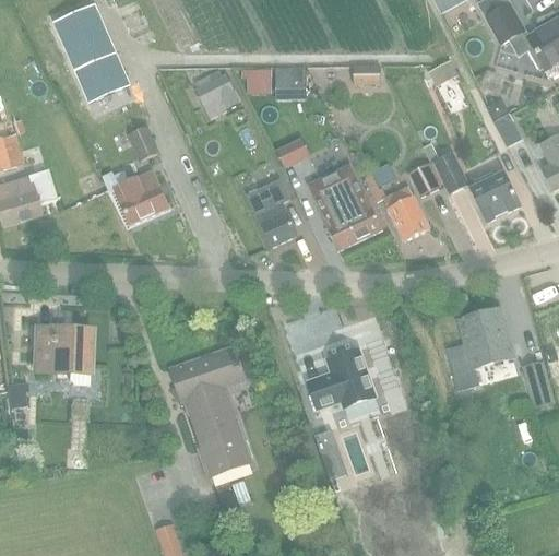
[(433,0),(440,12),(462,0),(433,0)]
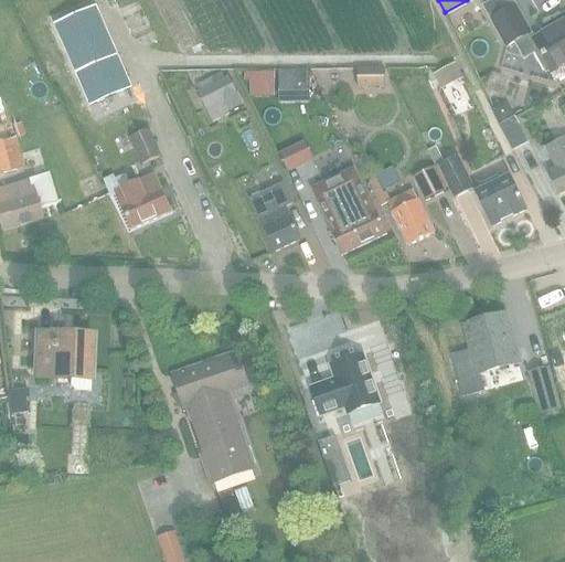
[(531,30),(513,0),(489,0),(484,2),(508,42),(531,30)]
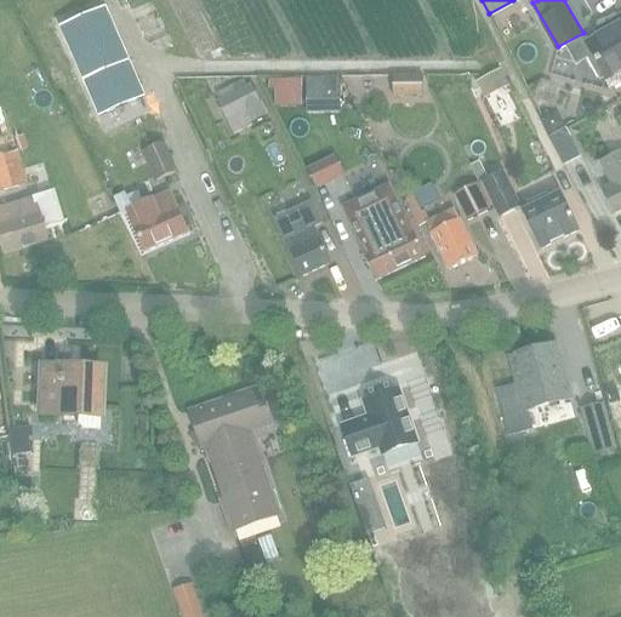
[(104,5),(60,24),(100,114),(143,95),(104,5)]
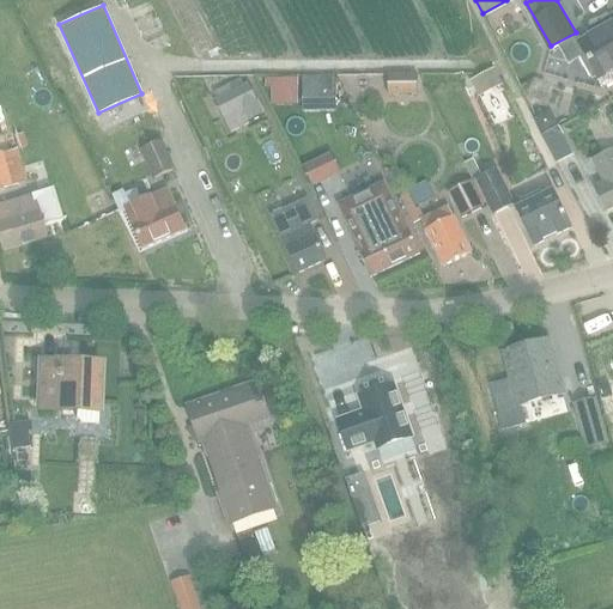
[(612,20),(578,41),(602,84),(612,78),(612,20)]
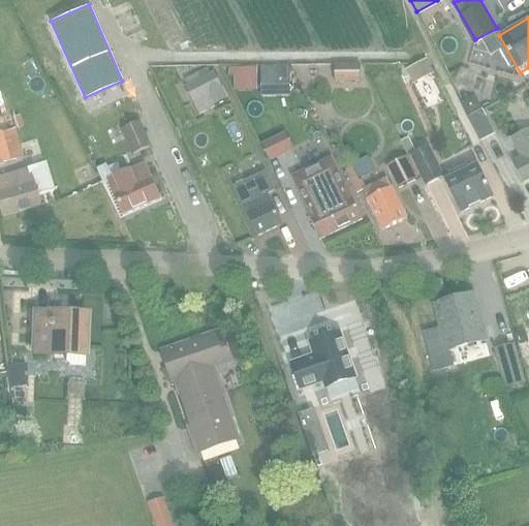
[(425,56),(405,66),(412,80),(432,69),(425,56)]
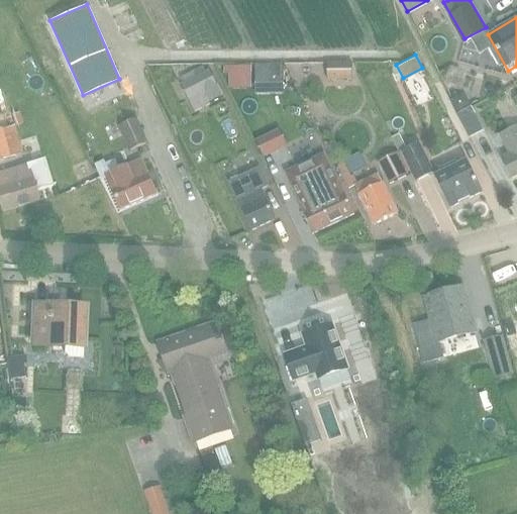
[(327,78),(351,78),(351,60),(327,60),(327,78)]
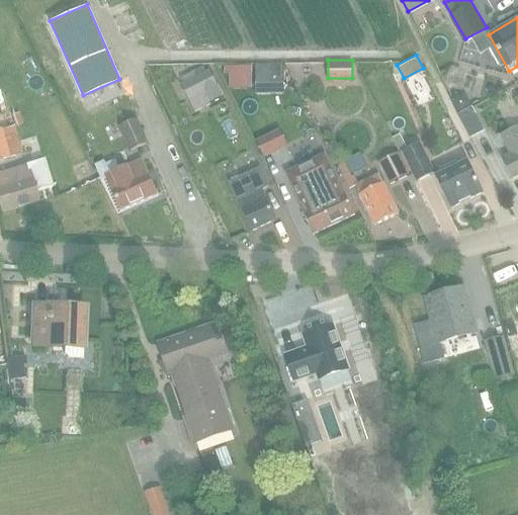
[(202,65),(180,76),(183,82),(180,83),(186,96),(203,88),(209,101),(223,94),(209,68),(205,71),(202,65)]
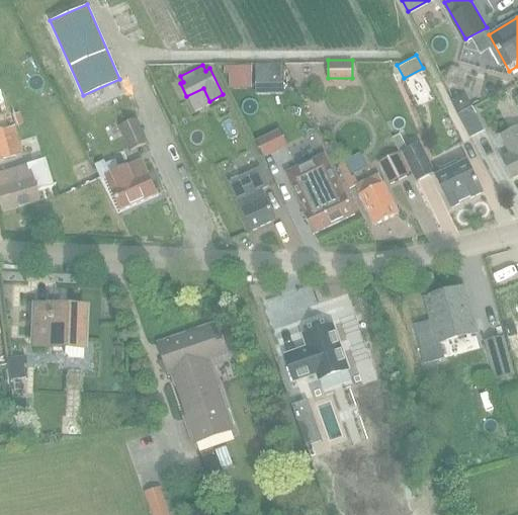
[(251,65),(225,65),(225,71),(230,71),(230,83),(251,83),(251,65)]
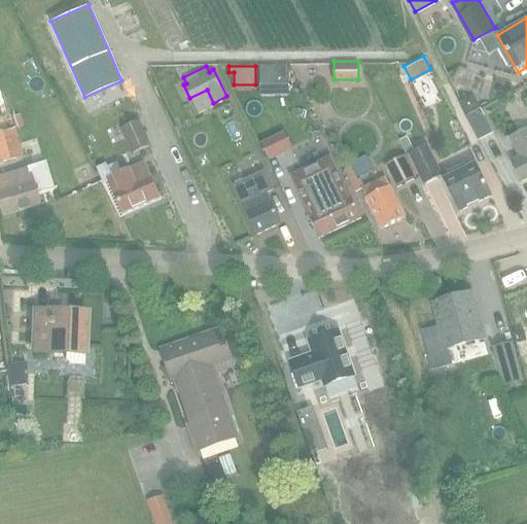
[(259,66),(260,88),(287,86),(287,66),(259,66)]
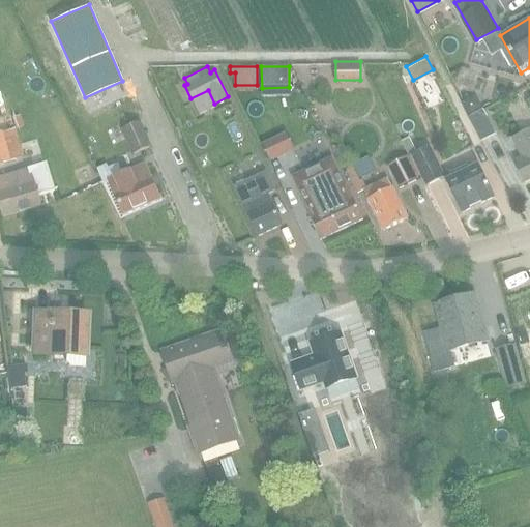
[(474,92),(460,99),(468,115),(482,108),(482,107),(474,92)]
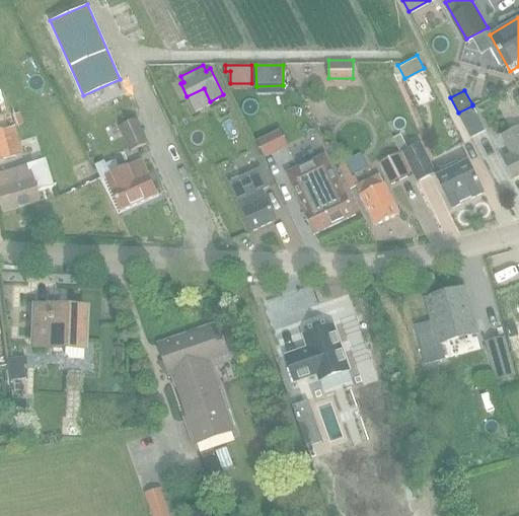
[(458,113),(471,136),(486,129),(472,104),(472,105),(458,113)]
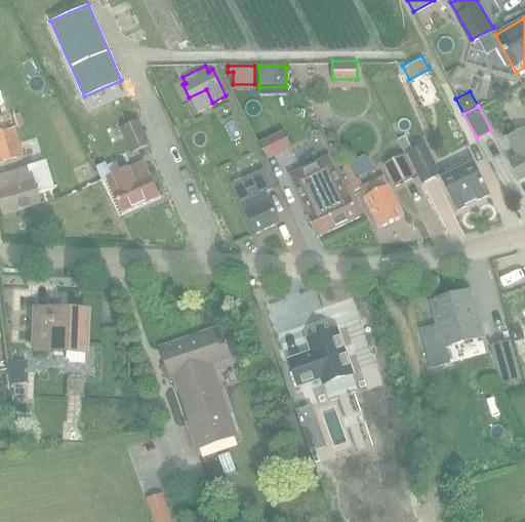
[(138,118),(121,125),(131,151),(149,143),(138,118)]
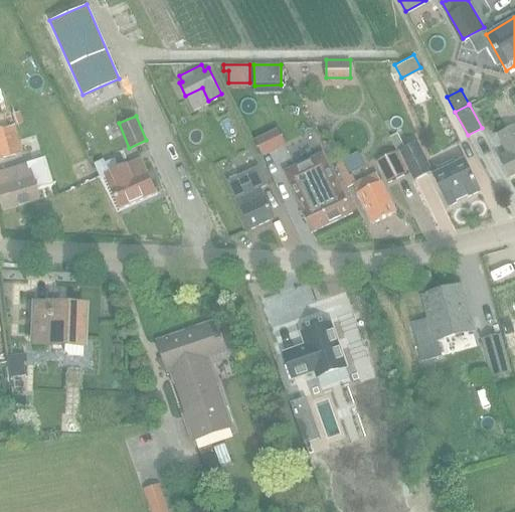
[(14,123),(0,126),(0,155),(22,149),(14,123)]
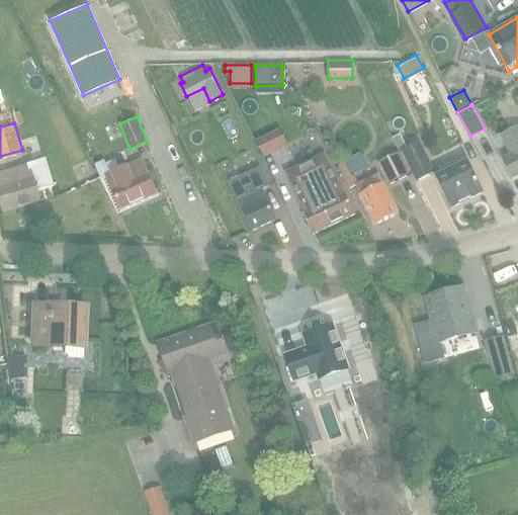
[(517,171),(517,124),(501,135),(509,152),(502,155),(512,175),(517,171)]
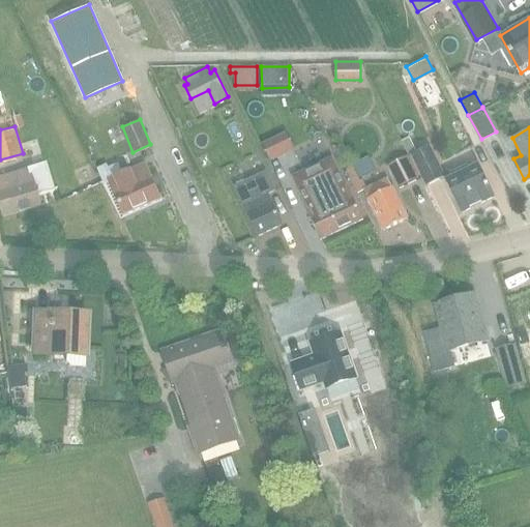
[(286,130),(261,142),(269,158),(294,147),(286,130)]
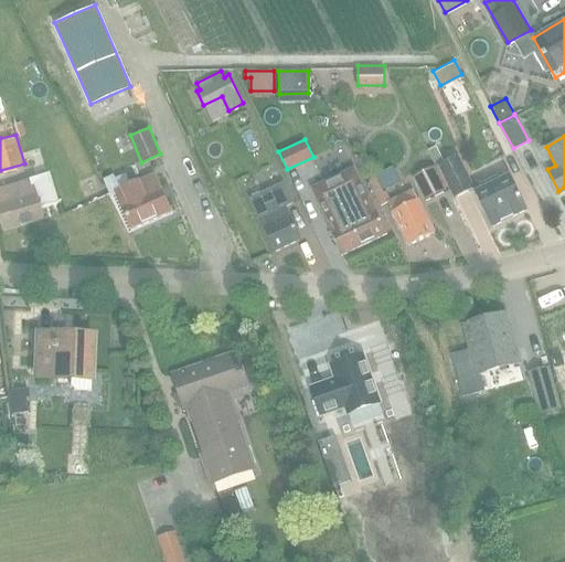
[(437,163),(454,195),(475,186),(458,154),(437,163)]
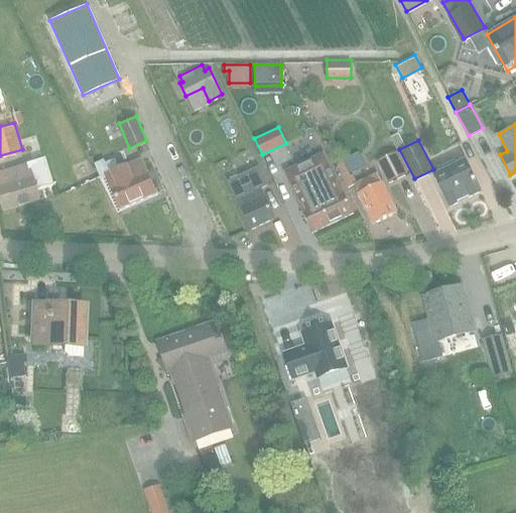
[(376,160),(387,181),(408,171),(397,150),(376,160)]
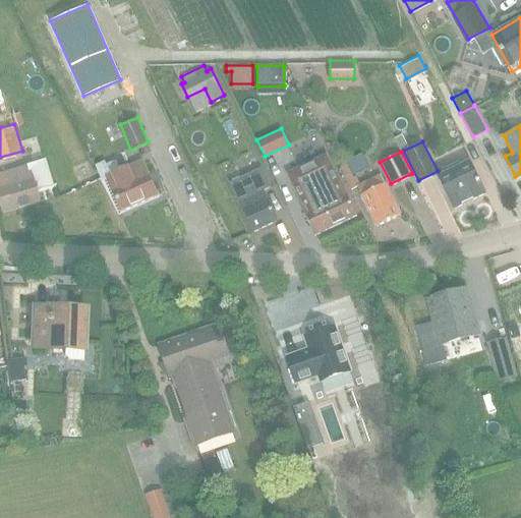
[(299,199),(315,233),(356,213),(340,179),(338,180),(326,155),(288,173),(300,198),(299,199)]
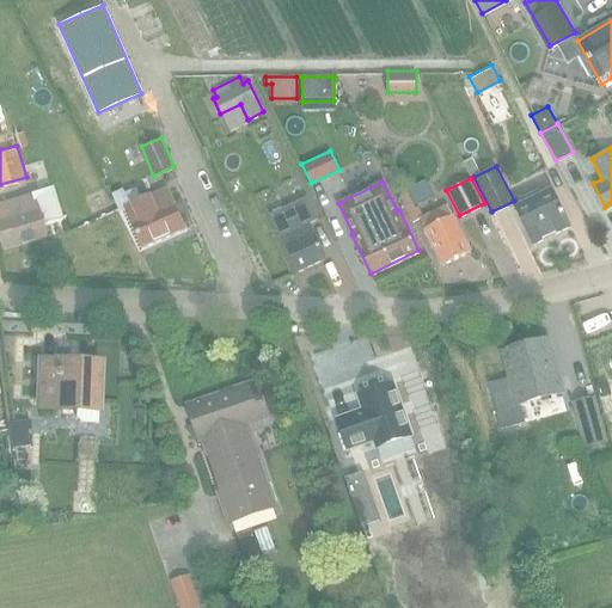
[(32,192),(0,201),(0,243),(1,247),(37,237),(44,234),(41,220),(60,215),(51,186),(32,192)]
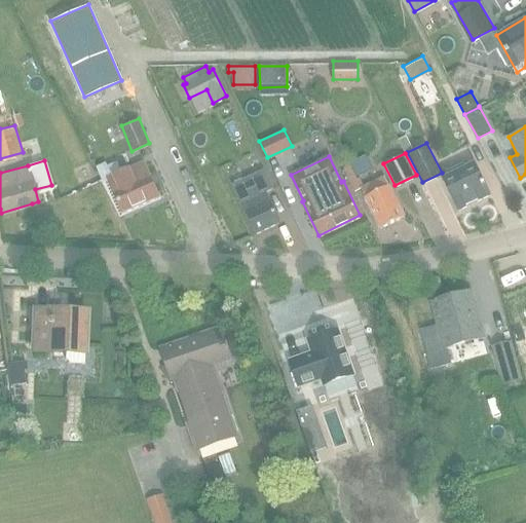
[(97,164),(103,178),(108,176),(123,210),(158,194),(143,160),(121,170),(117,160),(108,164),(106,160),(97,164)]
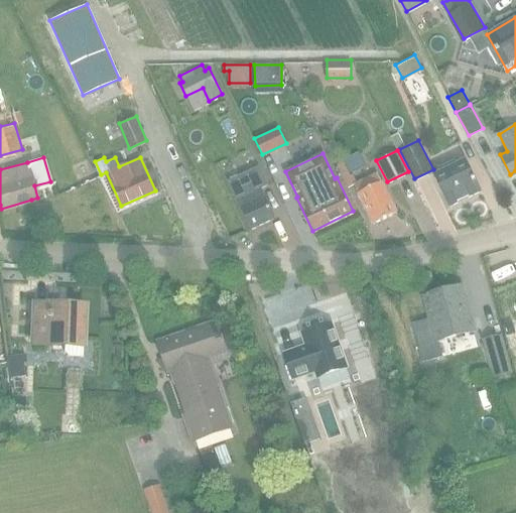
[(433,173),(448,205),(481,188),(466,157),(433,173)]
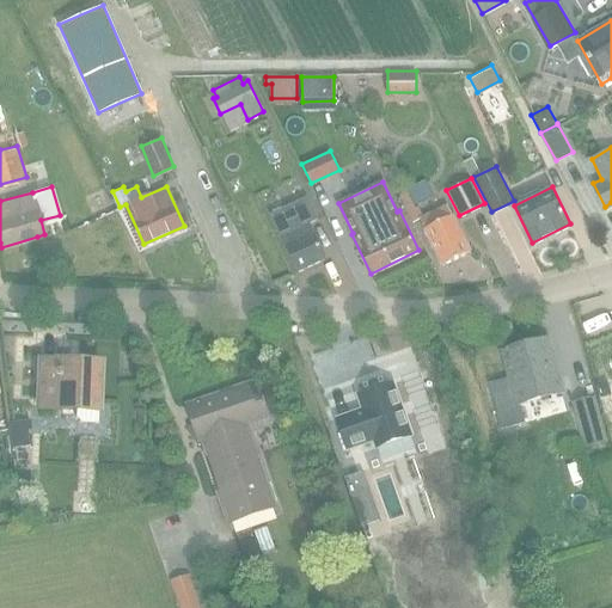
[(405,189),(397,194),(403,204),(412,221),(420,217),(420,216),(422,214),(417,206),(414,207),(405,189)]
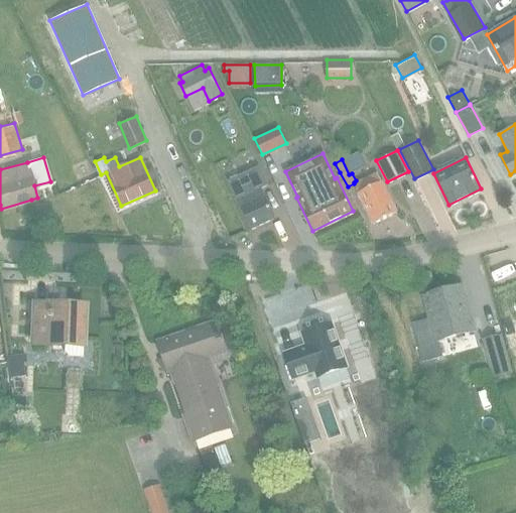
[(261,186),(267,183),(259,164),(227,179),(237,199),(238,198),(252,226),(275,215),(261,186)]
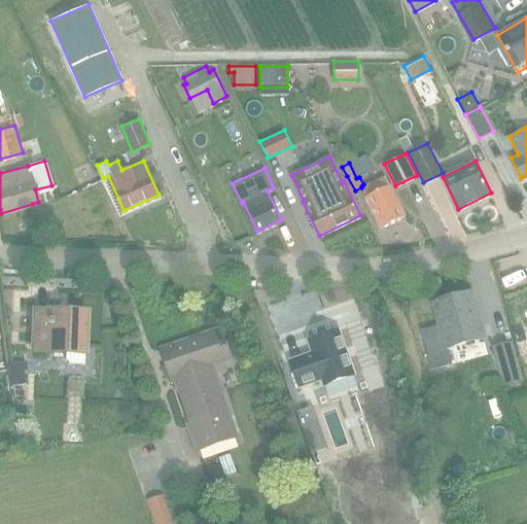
[(361,187),(381,224),(405,212),(385,174),(363,184),(361,186),(361,187)]
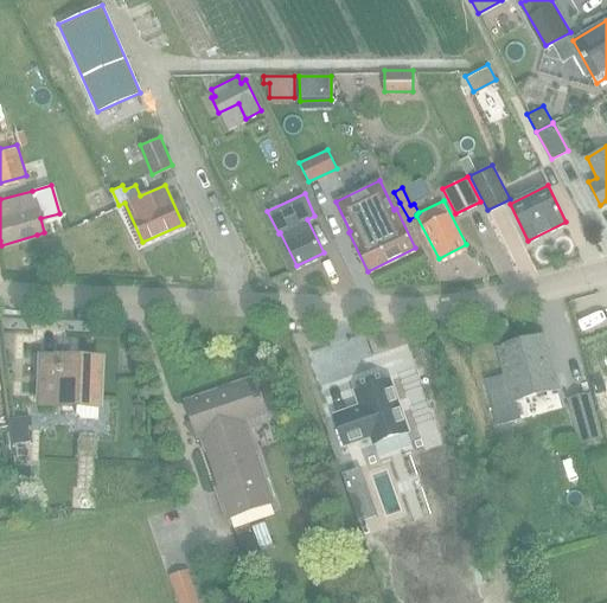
[(506,372),(485,378),(497,422),(519,416),(515,398),(556,386),(542,334),(499,346),(506,372)]
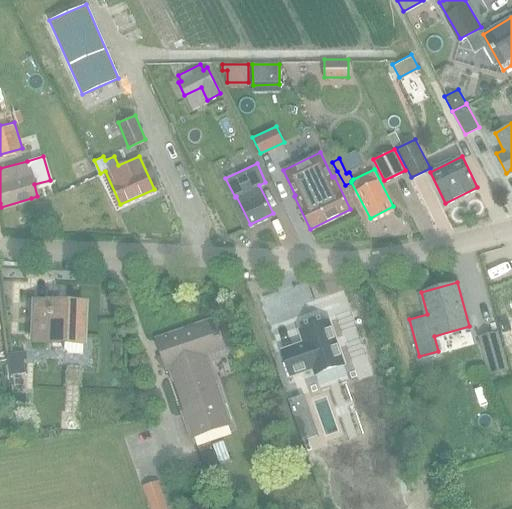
[(63,334),(62,346),(66,351),(80,351),(83,301),(33,298),(31,339),(46,339),(46,333),(63,334)]
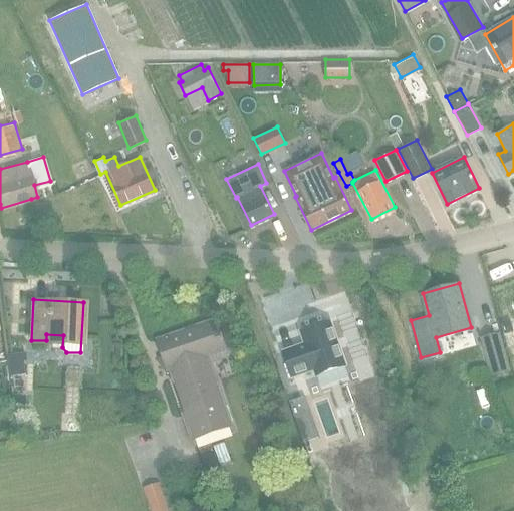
[(208,354),(225,348),(214,318),(158,338),(192,437),(232,423),(208,354)]
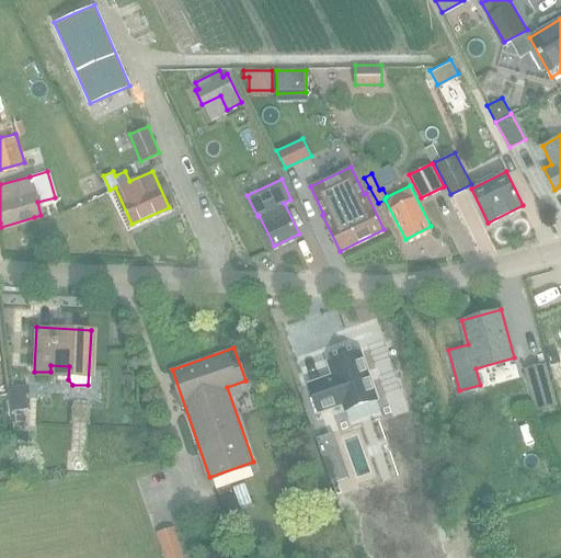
[(332,374),(308,383),(318,411),(342,402),(344,409),(346,408),(351,421),(379,411),(375,398),(377,398),(361,350),(328,361),(332,374)]
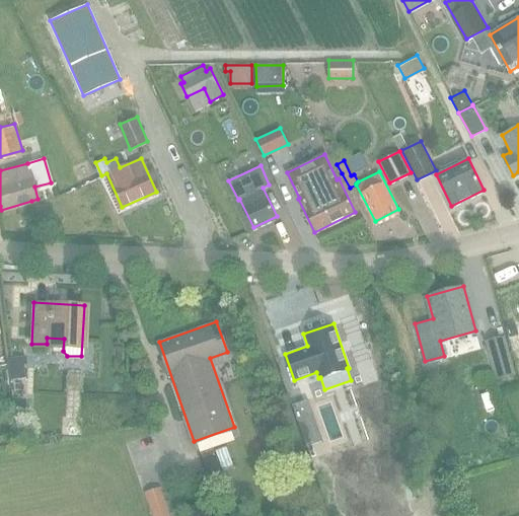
[(515,373),(505,335),(486,340),(496,378),(515,373)]
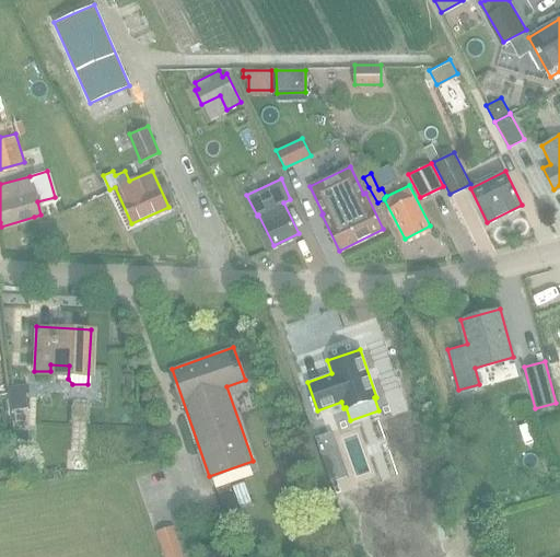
[(7,385),(10,407),(26,406),(24,392),(27,391),(26,382),(7,385)]
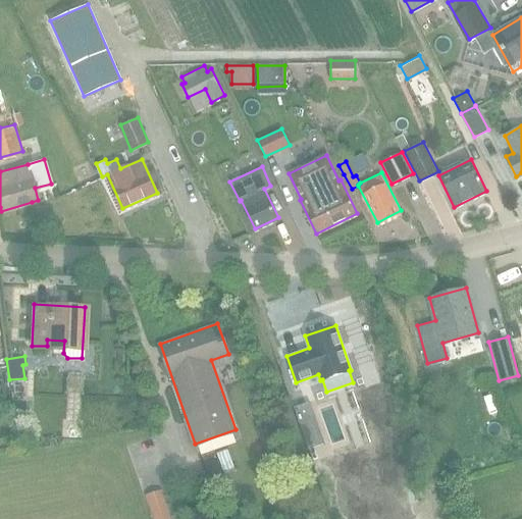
[(311,415),(306,402),(294,407),(299,419),(311,415)]
